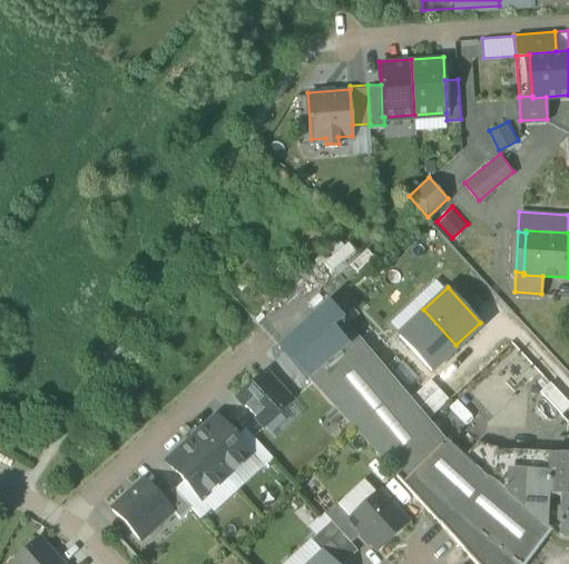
[(482,563),(525,563),(553,527),(543,520),(489,475),(488,476),(464,454),(447,437),(331,300),(280,344),(359,431),(438,516),(461,541),(482,563)]
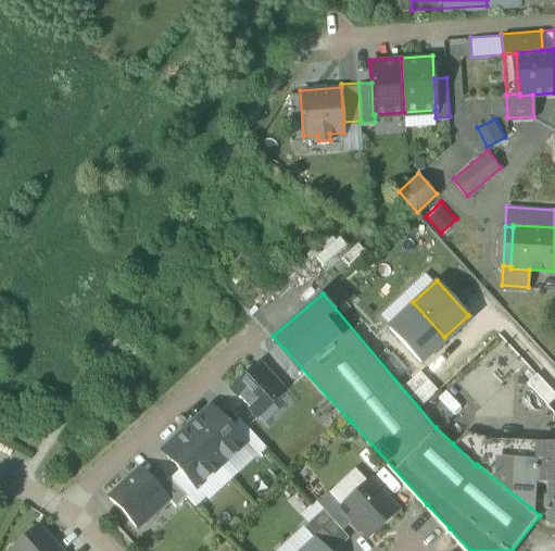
[(421,359),(444,337),(413,302),(390,325),(421,359)]
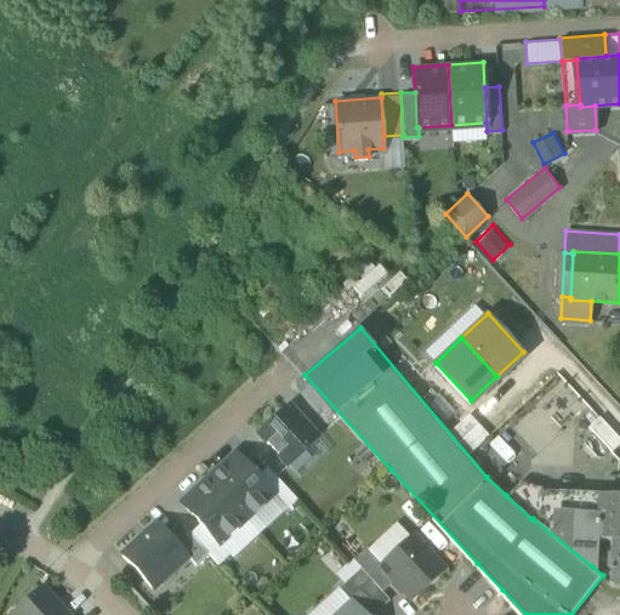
[(259,430),(289,462),(319,434),(289,402),(259,430)]
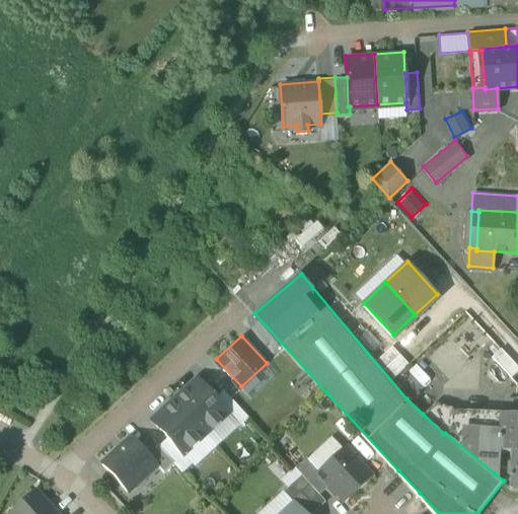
[(374,360),(383,368),(400,352),(392,343),(374,360)]
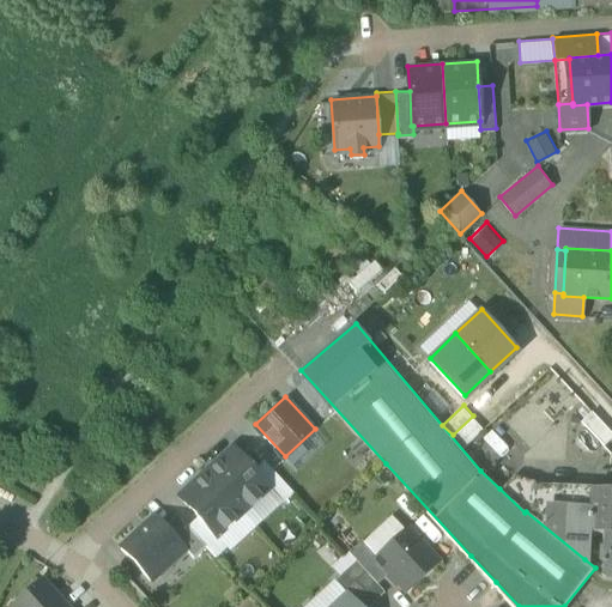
[(611,428),(592,407),(581,418),(605,443),(611,436),(611,428)]
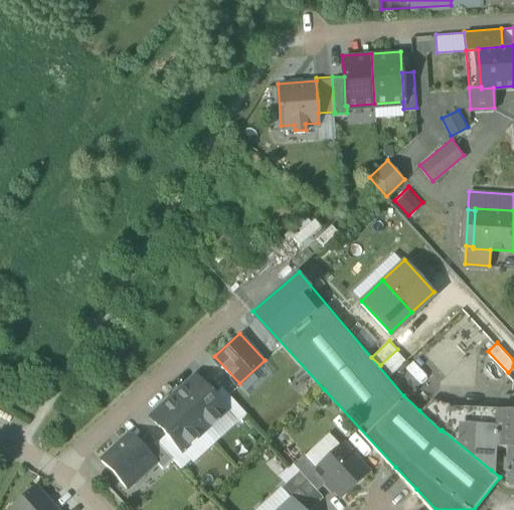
[(405,358),(397,349),(380,365),(388,374),(405,358)]
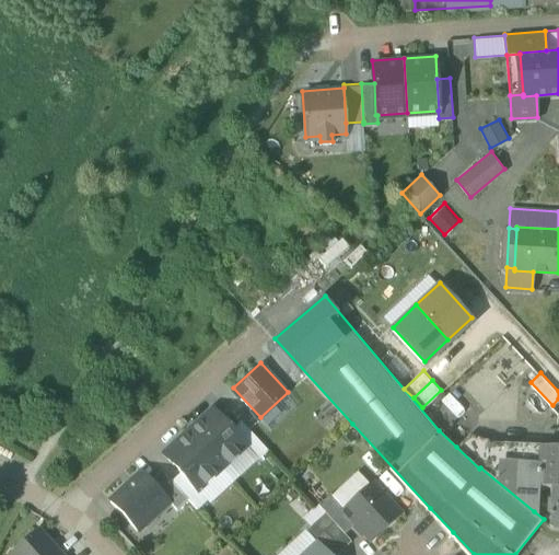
[(212,406),(188,428),(222,465),(246,443),(232,428),(212,406)]
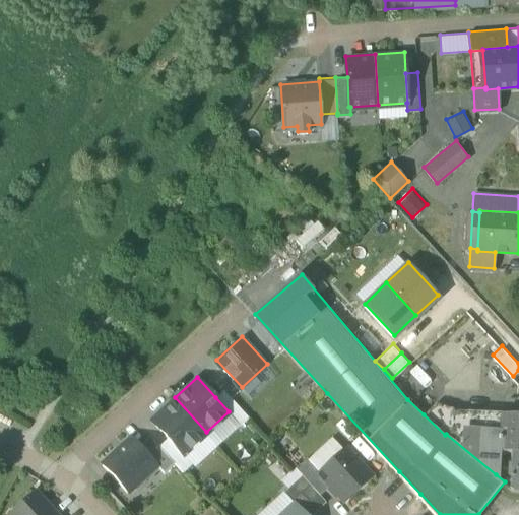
[(229,411),(240,424),(249,415),(223,388),(215,397),(229,411)]
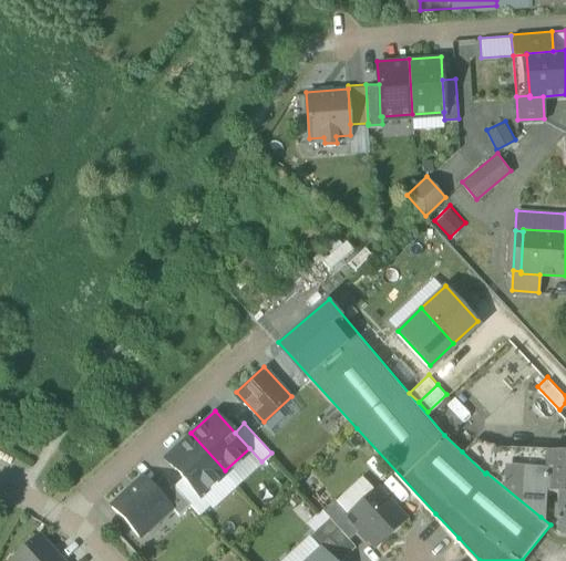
[(201,494),(225,470),(191,433),(165,456),(184,475),(201,494)]
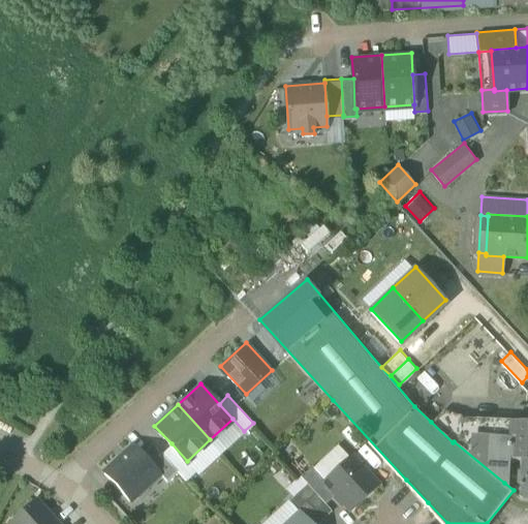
[(504,483),(507,483),(508,468),(508,458),(509,442),(491,441),(492,419),(461,418),(455,417),(443,407),(431,422),(453,442),(454,441),(504,483)]
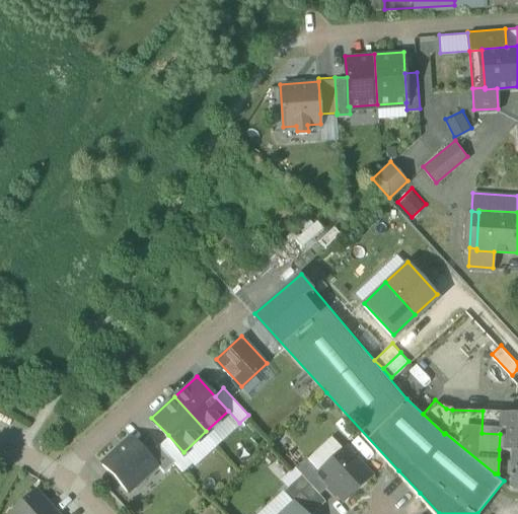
[(482,433),(500,434),(501,412),(483,411),(482,433)]
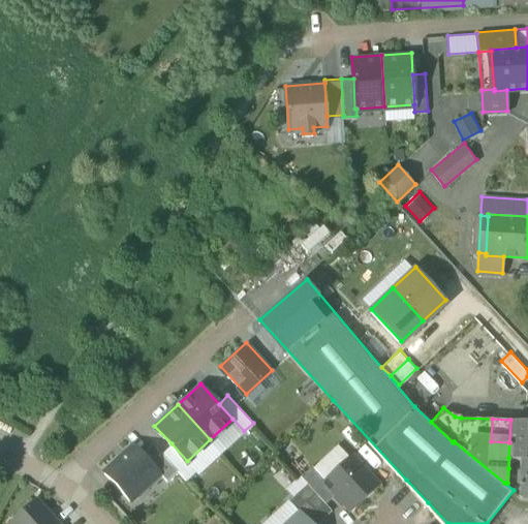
[(527,420),(510,419),(510,420),(509,442),(508,458),(520,458),(520,469),(508,468),(507,483),(527,485),(527,420)]
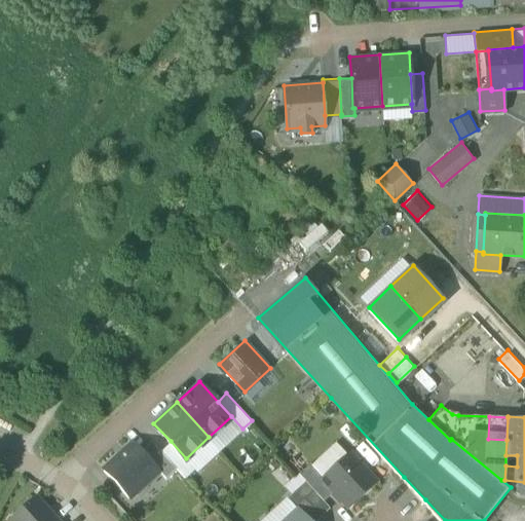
[(158,468),(166,476),(177,467),(161,449),(152,439),(141,449),(158,468)]
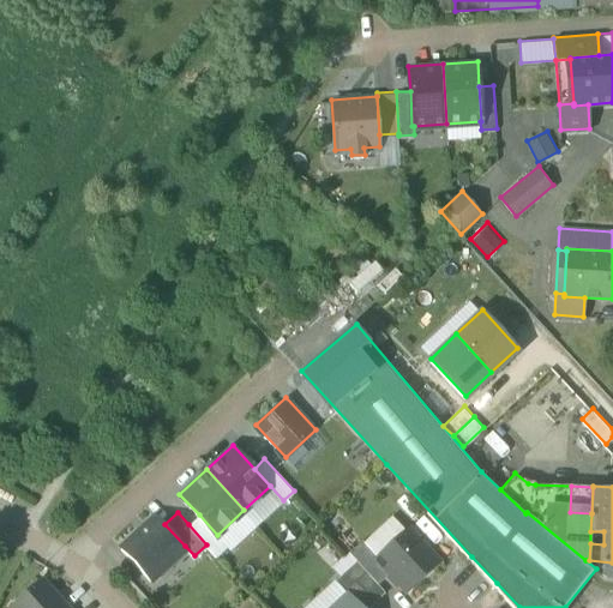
[(121,546),(151,578),(185,546),(164,524),(156,515),(121,546)]
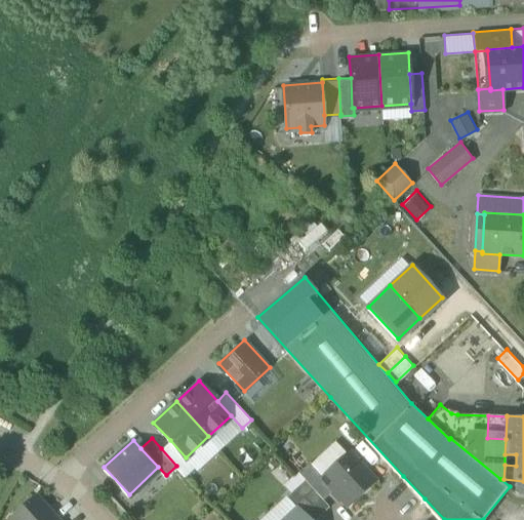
[(176,466),(185,474),(194,466),(186,457),(170,440),(161,448),(176,466)]
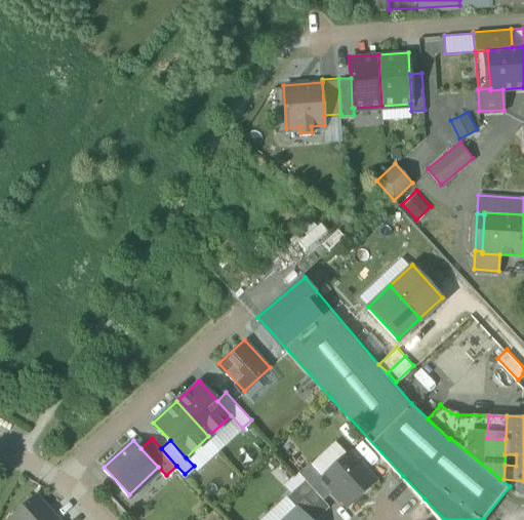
[(334,487),(350,504),(374,481),(348,451),(322,474),(334,487)]
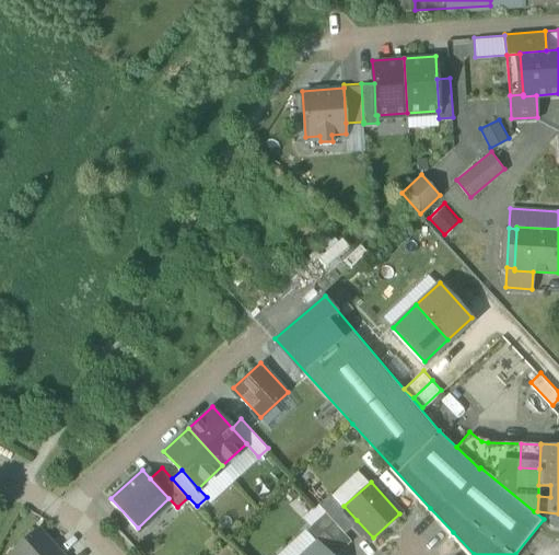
[(344,506),(330,490),(318,503),(325,509),(345,531),(357,520),(344,506)]
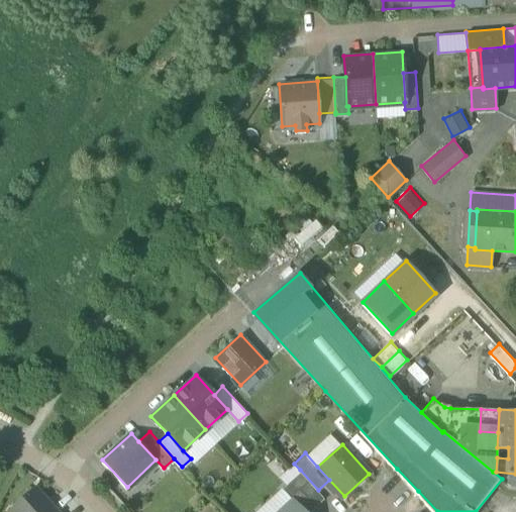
[(293,498),(305,511),(308,511),(325,497),(318,490),(300,470),(282,487),(293,498)]
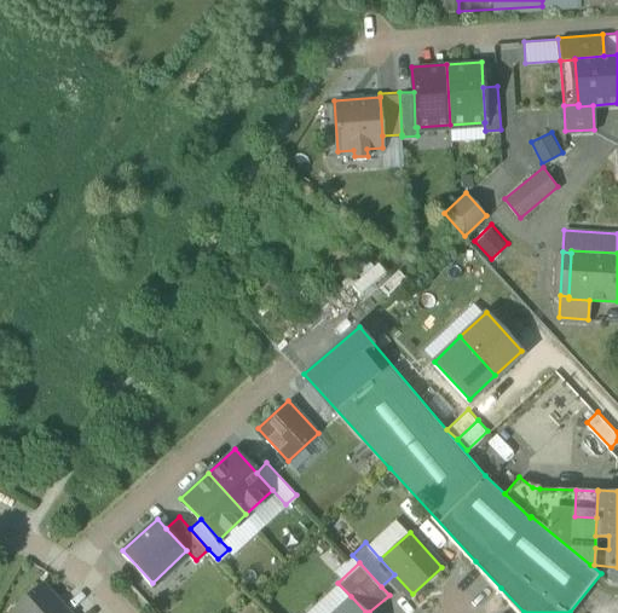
[(617,567),(594,565),(590,565),(601,573),(612,582),(617,582),(617,567)]
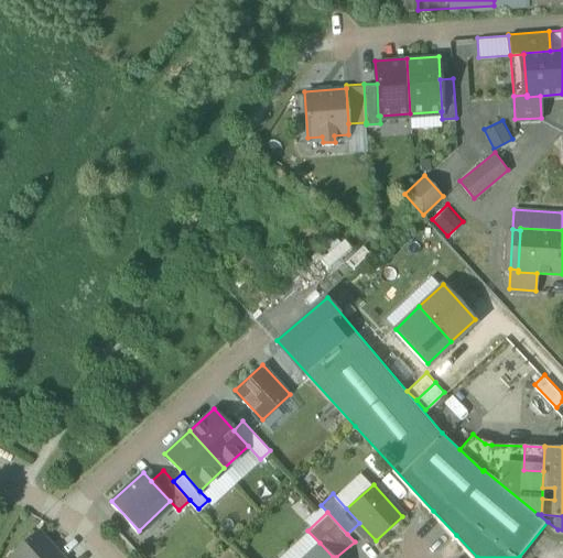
[(9,556),(10,557),(64,557),(39,528),(9,556)]
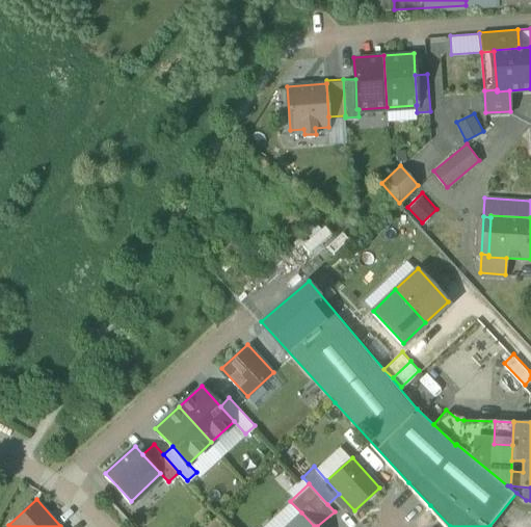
[(314,526),(301,512),(286,526),(314,526)]
